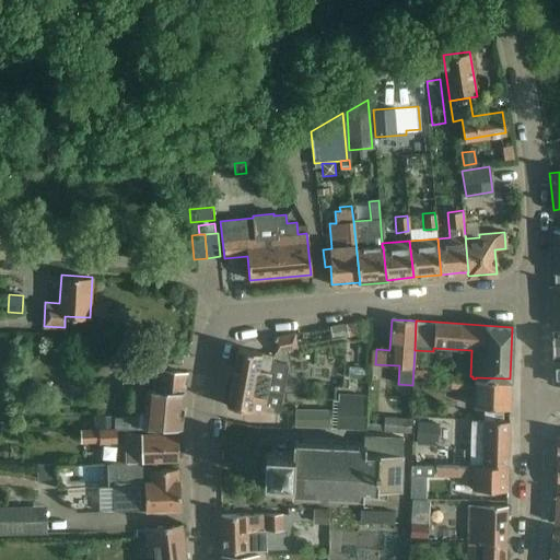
[(354,322),(331,327),(335,340),(358,335),(354,322)]
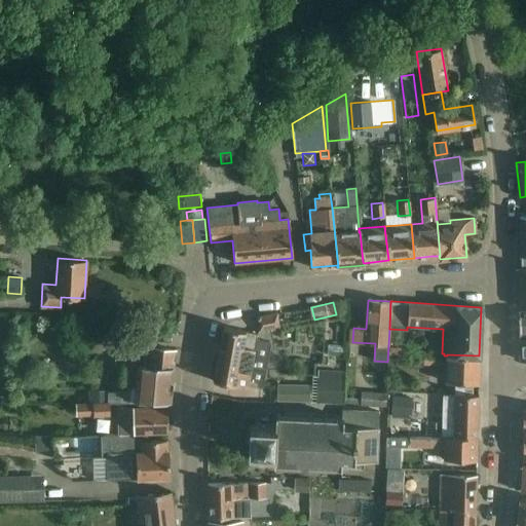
[(279,325),(277,314),(257,318),(260,328),(279,325)]
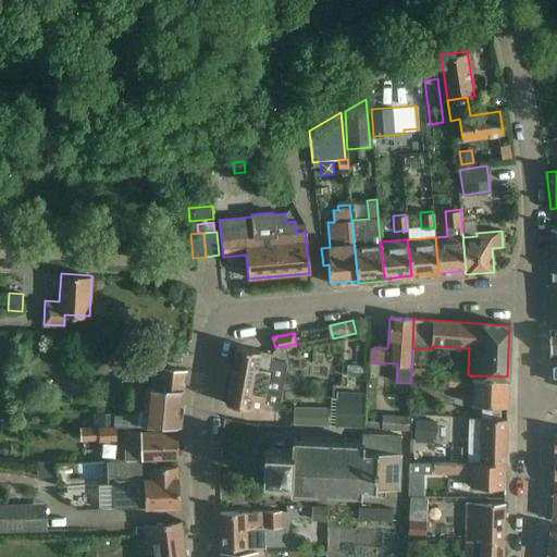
[(231,376),(226,403),(261,408),(261,407),(279,410),(287,362),(270,359),(271,354),(258,351),(236,347),(233,366),(231,376)]
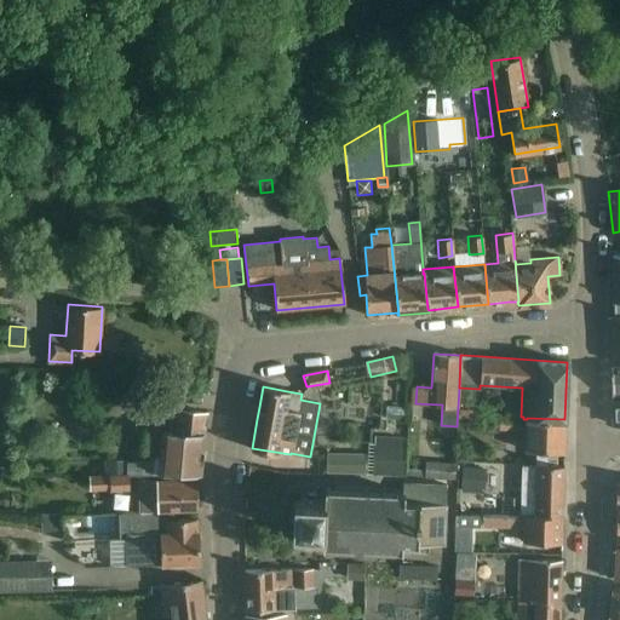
[(379,408),(399,409),(400,396),(380,395),(379,408)]
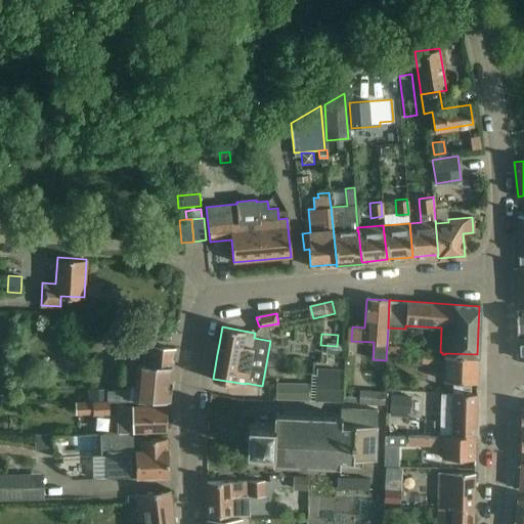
[(171,382),(173,350),(148,348),(147,367),(137,366),(136,387),(130,387),(130,390),(107,390),(107,401),(110,401),(110,400),(135,401),(135,399),(170,401),(171,391),(172,382),(171,382)]
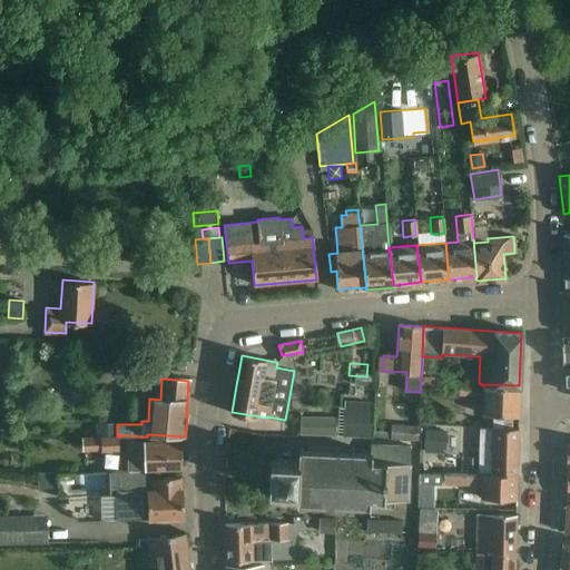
[(484,392),(483,414),(518,416),(519,385),(484,384),(484,385),(484,392)]
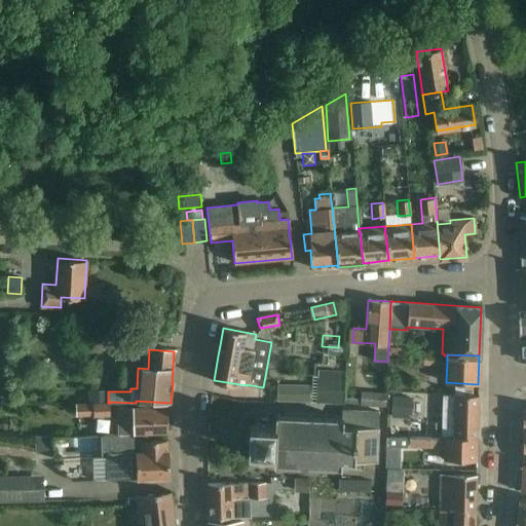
[(320,370),(317,402),(344,403),(345,371),(320,370)]
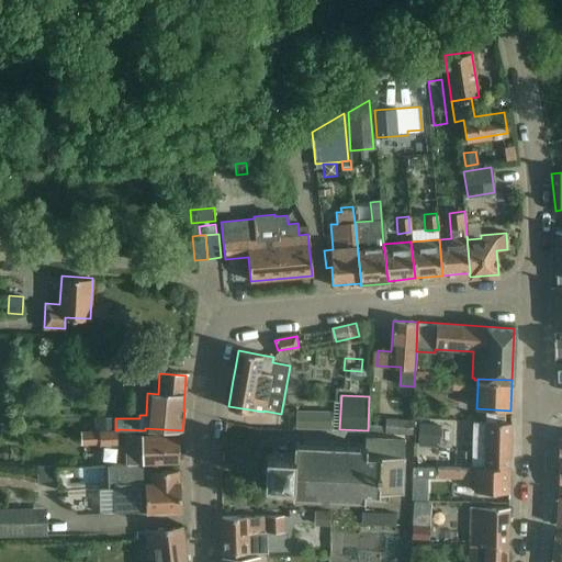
[(330,416),(332,402),(295,400),(294,414),(330,416)]
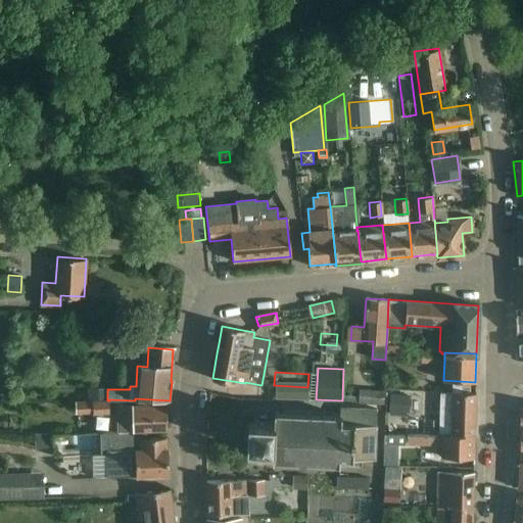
[(360,389),(359,403),(384,405),(385,390),(360,389)]
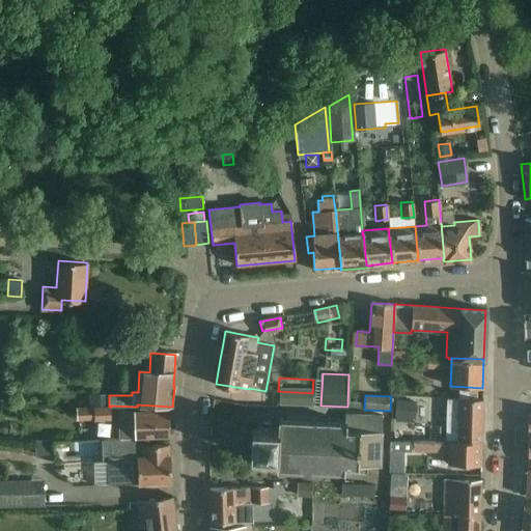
[(447,399),(446,443),(482,442),(483,400),(447,399)]
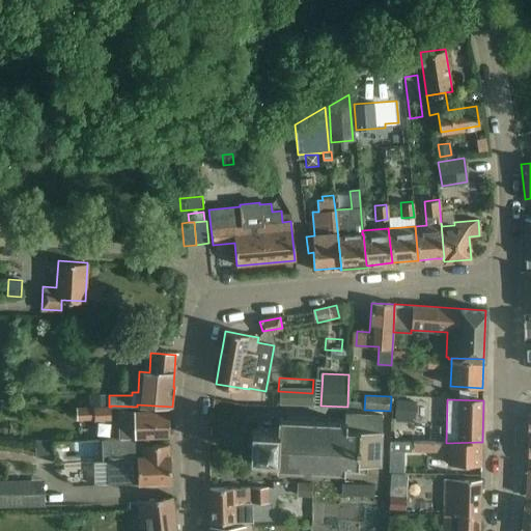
[(397,401),(396,419),(412,420),(413,402),(397,401)]
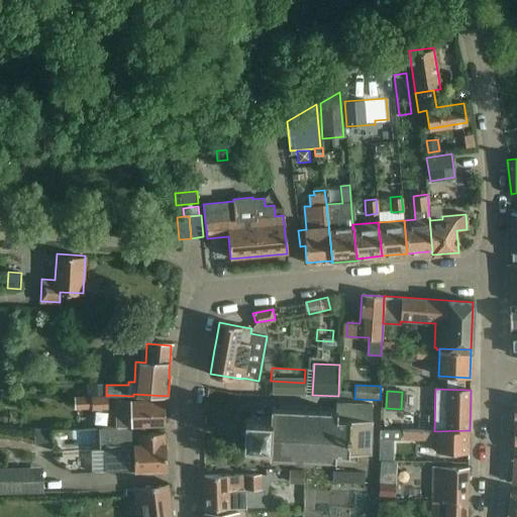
[(108,409),(108,396),(106,396),(75,397),(75,408),(92,408),(92,409),(108,409)]
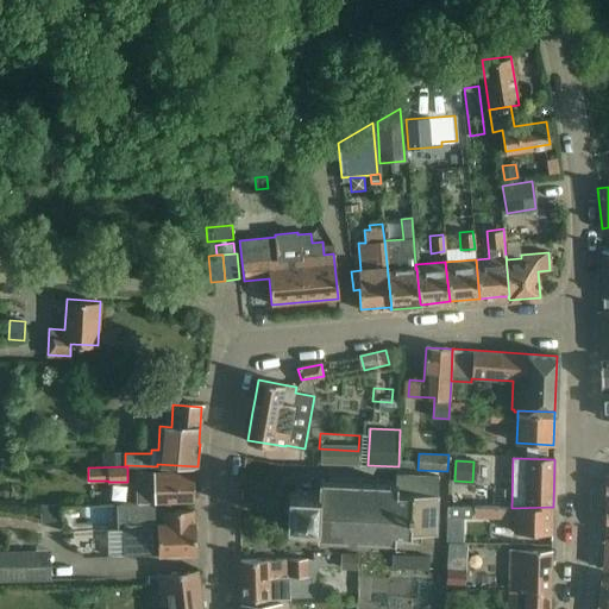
[(195,500),(194,470),(137,471),(138,502),(117,503),(155,502),(170,502),(170,501),(195,500)]
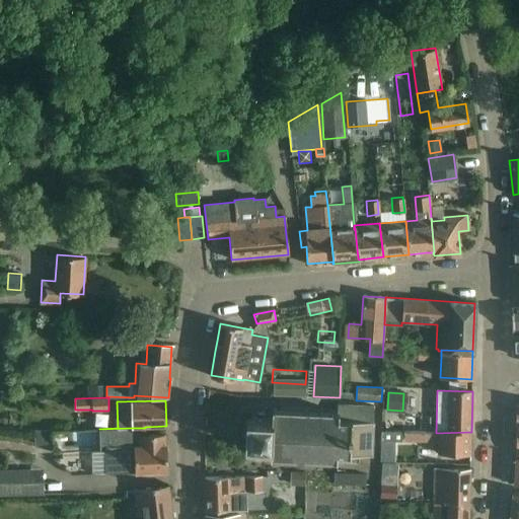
[(338,404),(338,413),(271,411),(271,421),(247,420),(246,446),(271,447),(270,458),(359,461),(359,454),(372,454),(373,422),(373,406),(338,404)]
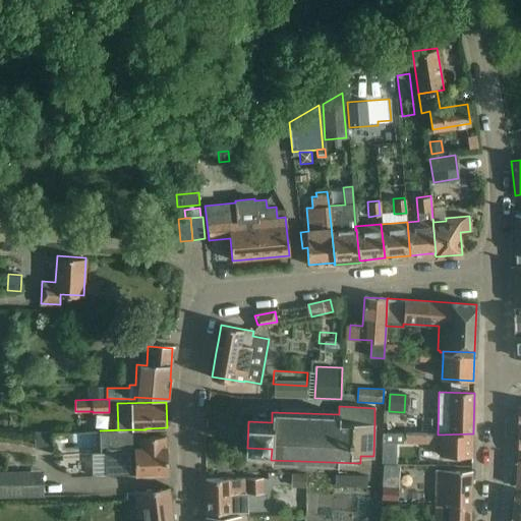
[(64,438),(92,437),(92,422),(64,423),(64,438)]
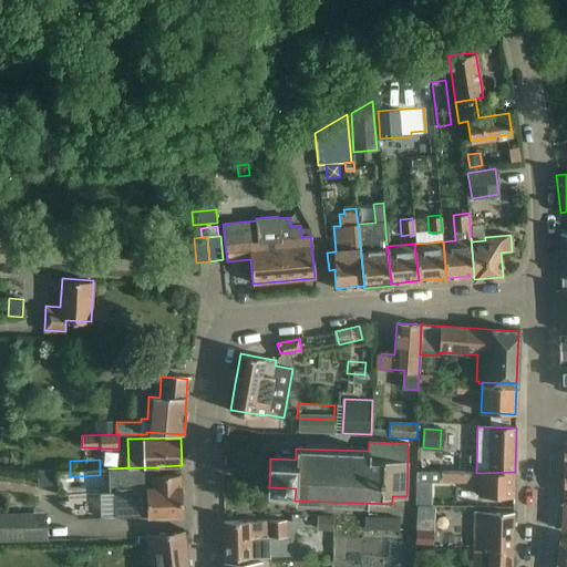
[(181,485),(179,474),(158,475),(158,467),(144,467),(109,468),(109,493),(115,493),(116,516),(147,515),(147,516),(184,515),(183,485),(181,485)]
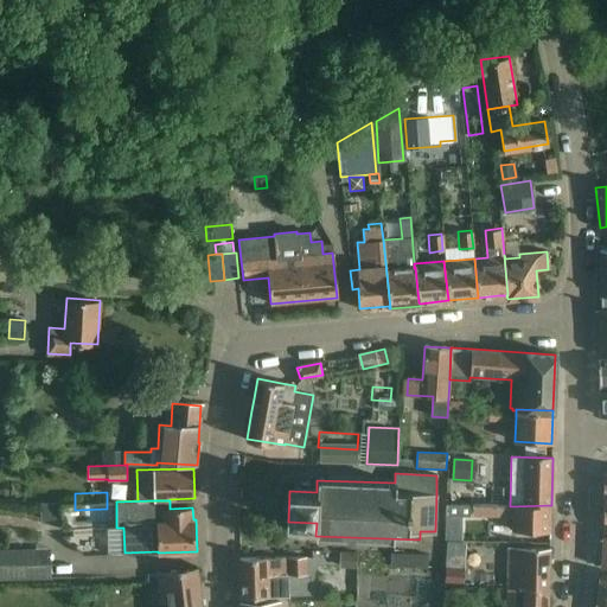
[(62,504),(40,503),(40,519),(63,519),(62,504)]
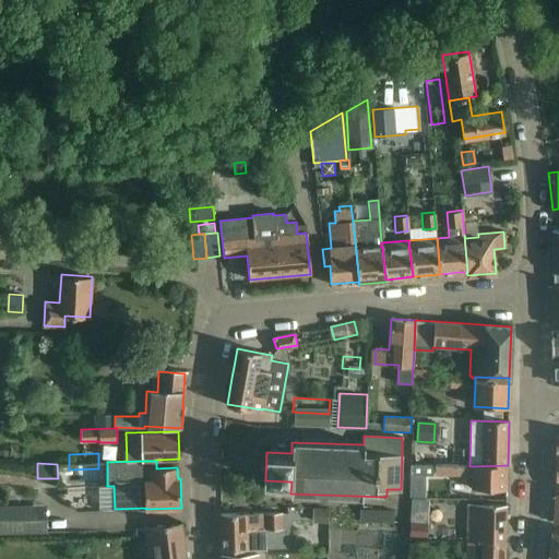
[(412,464),(412,474),(435,475),(472,476),(472,488),(507,489),(508,465),(470,466),(435,465),(412,464)]
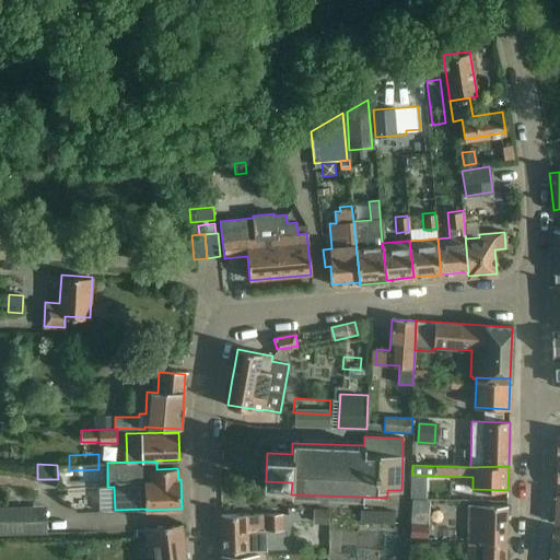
[(429,516),(430,491),(408,490),(407,515),(429,516)]
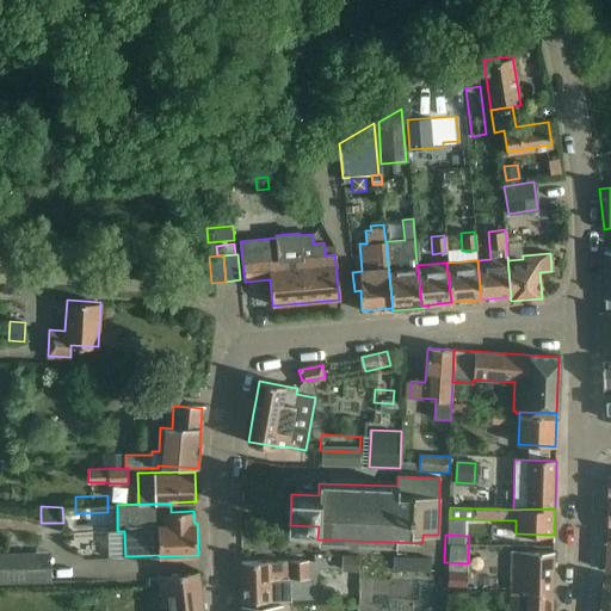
[(553,593),(554,553),(511,551),(510,591),(553,593)]
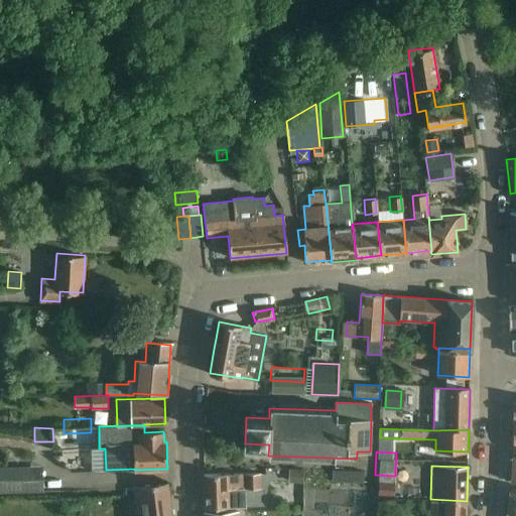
[(17,467),(0,467),(0,492),(18,492),(17,467)]
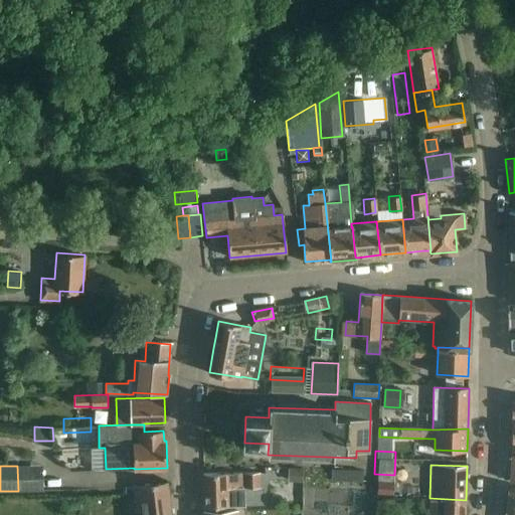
[(303,469),(292,469),(292,481),(303,481),(303,469)]
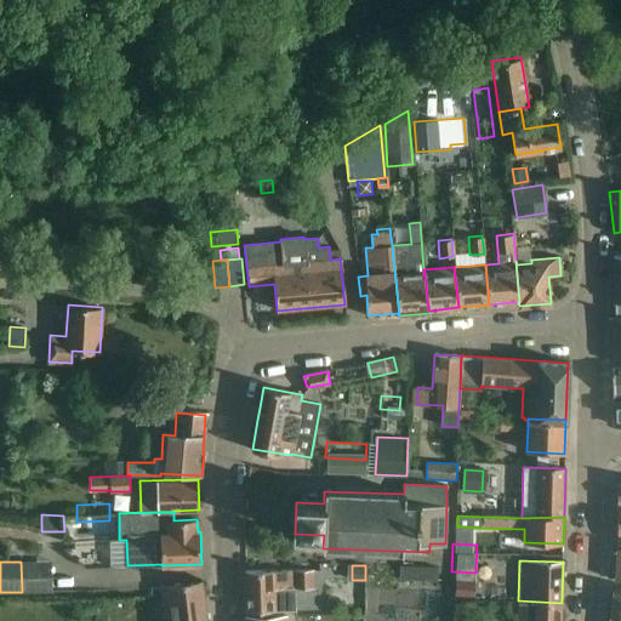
[(437,580),(438,568),(399,565),(399,579),(437,580)]
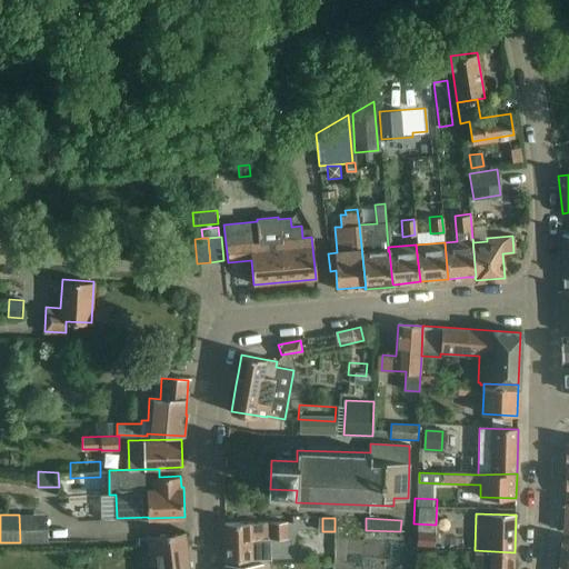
[(286,521),(225,525),(226,560),(268,558),(268,538),(287,538),(286,521)]
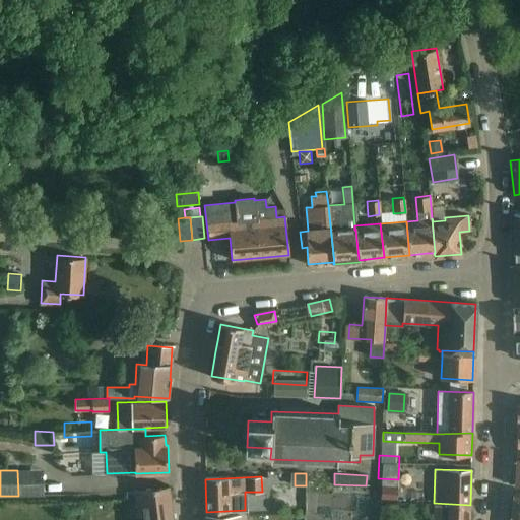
[(397,497),(397,486),(381,485),(380,497),(397,497)]
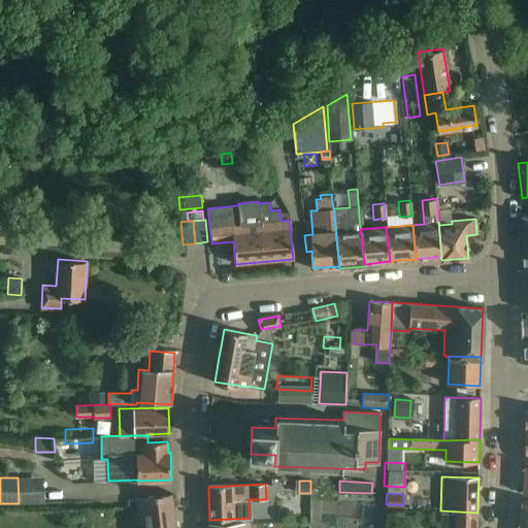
[(175,527),(171,494),(137,498),(140,525),(144,525),(144,527),(175,527)]
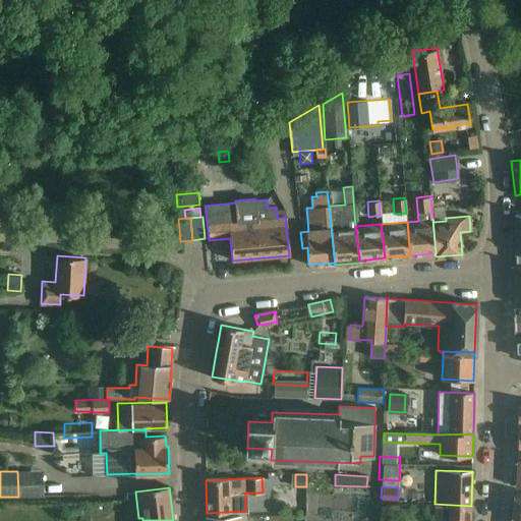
[(520,520),(520,495),(514,494),(511,520),(520,520)]
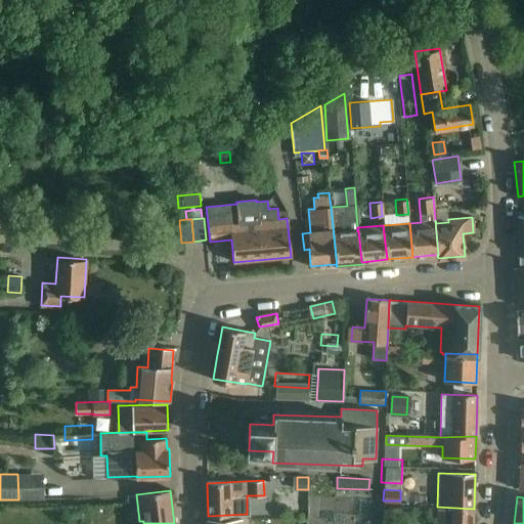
[(472,523),(474,509),(437,507),(437,523),(472,523)]
